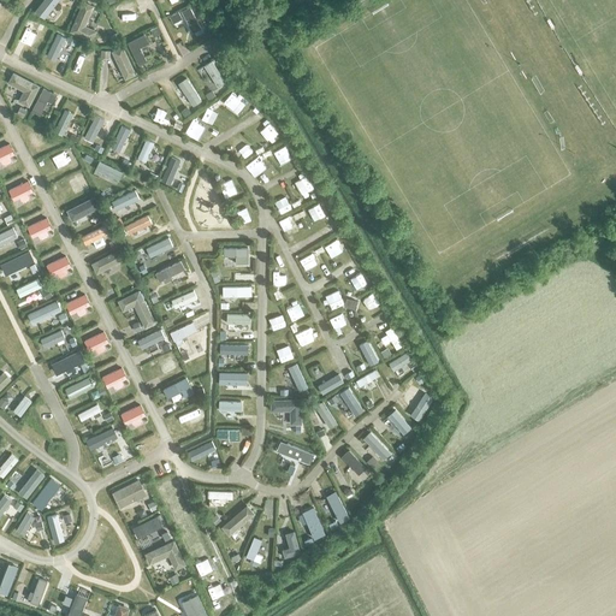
[(45,18),(58,0),(42,0),(35,11),(45,18)]
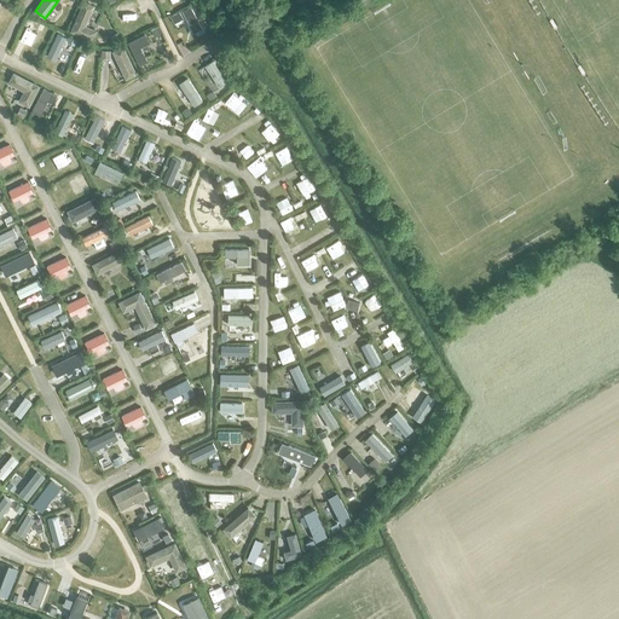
[(116,17),(139,6),(136,0),(131,0),(111,10),(116,17)]
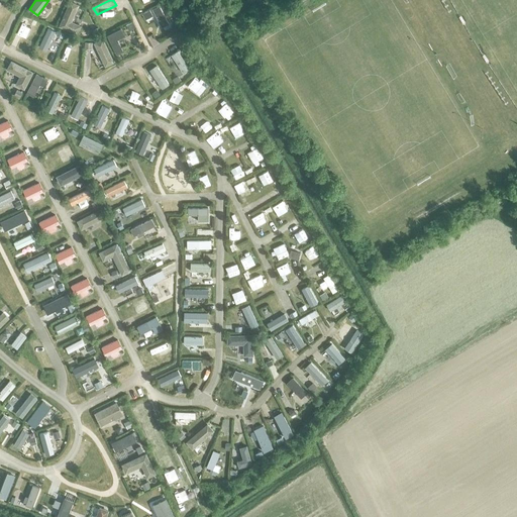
[(59,26),(77,34),(81,25),(72,21),(79,4),(70,1),(59,26)]
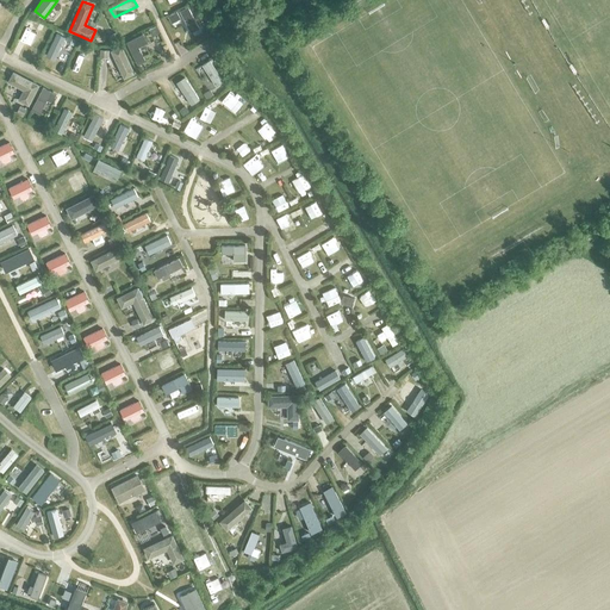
[(199,29),(187,6),(180,11),(191,32),(199,29)]
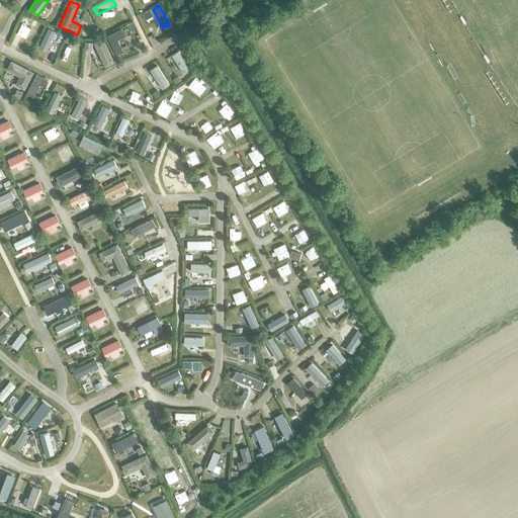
[(146,19),(153,15),(150,10),(143,14),(146,19)]
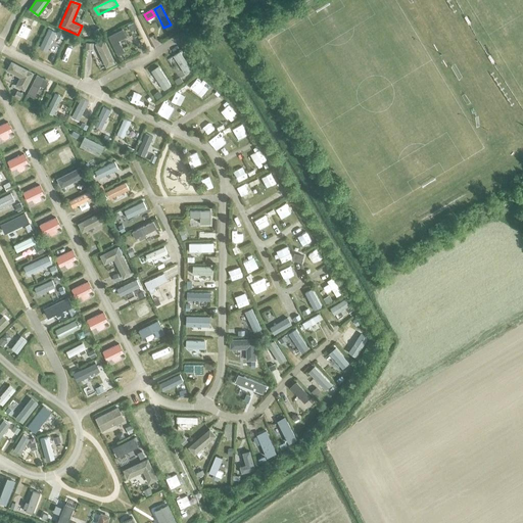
[(21,37),(30,20),(25,18),(16,34),(21,37)]
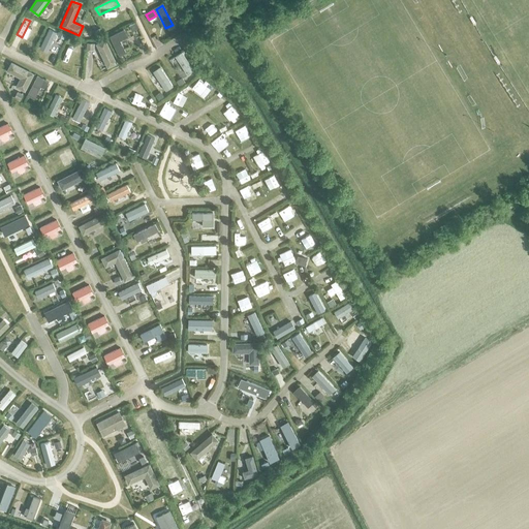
[(110,36),(119,56),(126,52),(120,40),(128,36),(124,29),(110,36)]
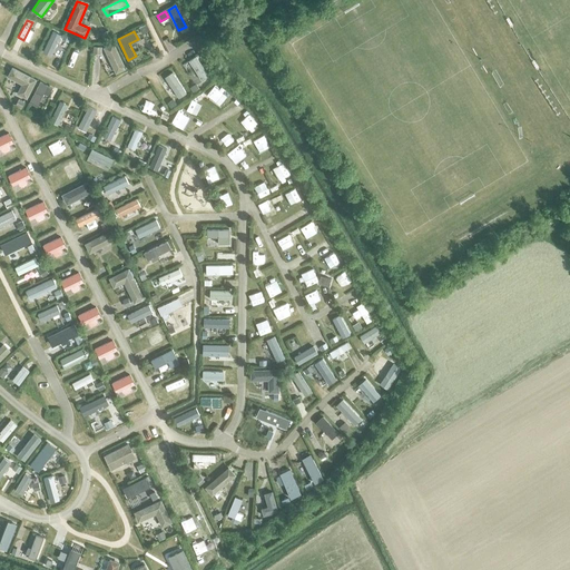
[(50,32),(42,49),(48,52),(56,36),(50,32)]
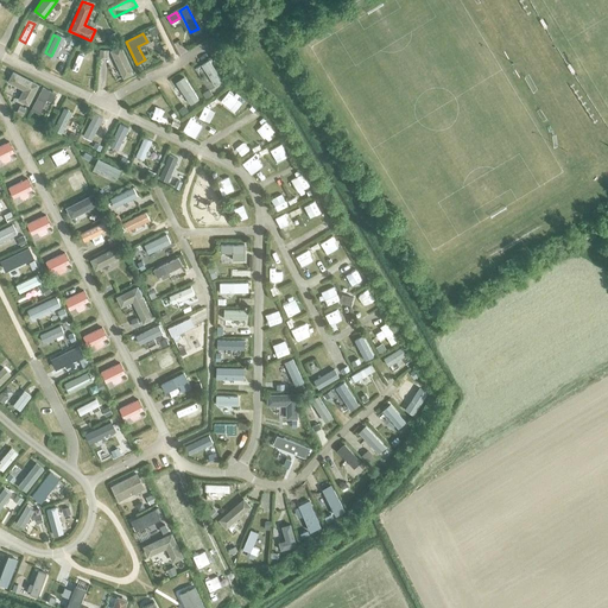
[(109,50),(124,78),(134,73),(121,45),(109,50)]
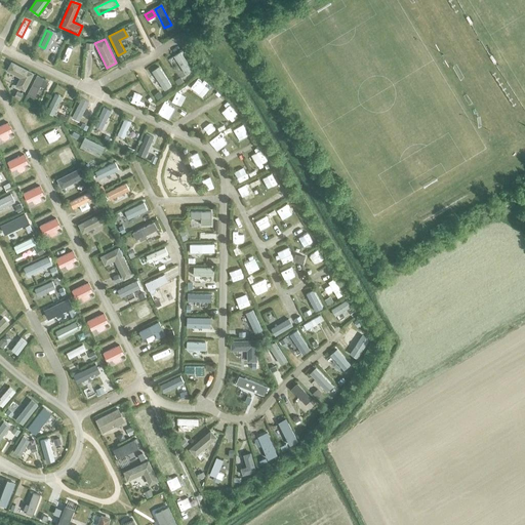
[(66,44),(56,64),(64,67),(73,47),(66,44)]
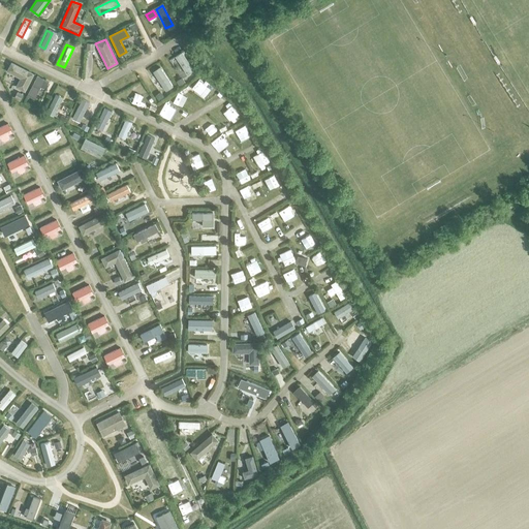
[(11,62),(6,71),(20,78),(16,87),(25,91),(34,73),(11,62)]
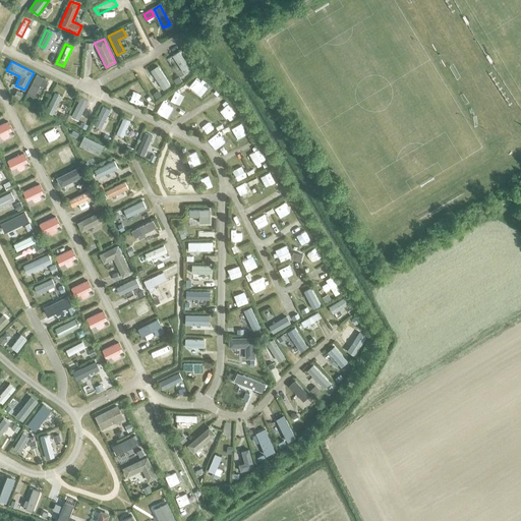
[(37,74),(26,94),(34,97),(40,84),(44,87),(48,79),(37,74)]
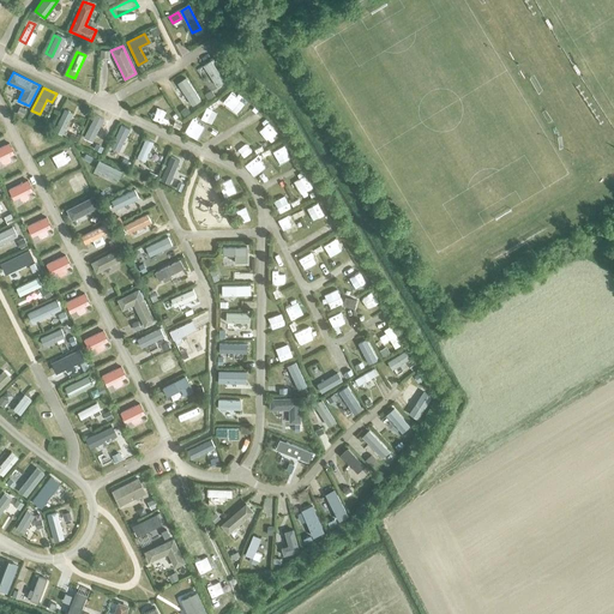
[(65,109),(54,131),(62,134),(72,113),(65,109)]
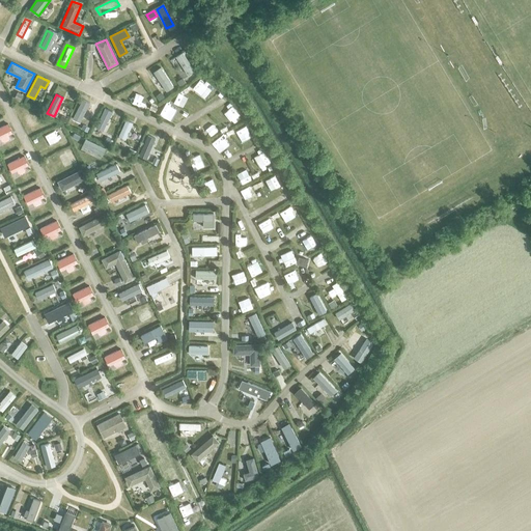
[(80,116),(88,101),(83,98),(75,114),(80,116)]
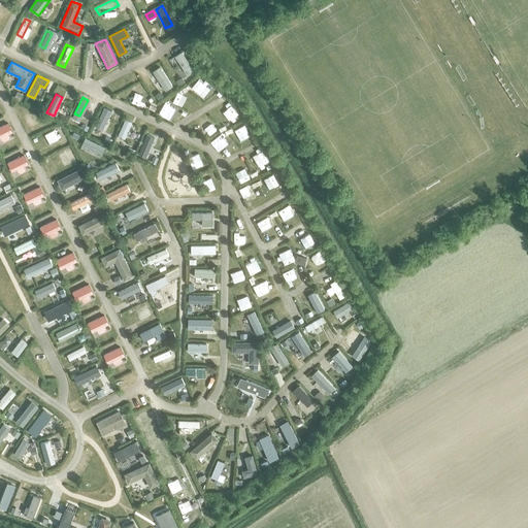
[(104,108),(95,127),(101,129),(106,118),(108,119),(110,113),(108,113),(109,110),(104,108)]
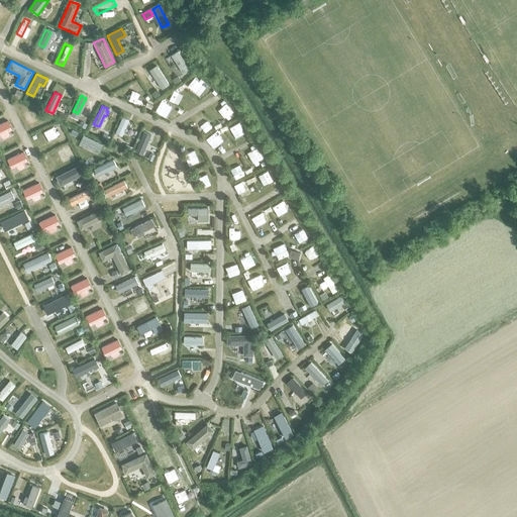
[(21,113),(31,118),(30,120),(34,122),(35,120),(38,121),(41,115),(24,107),(21,113)]
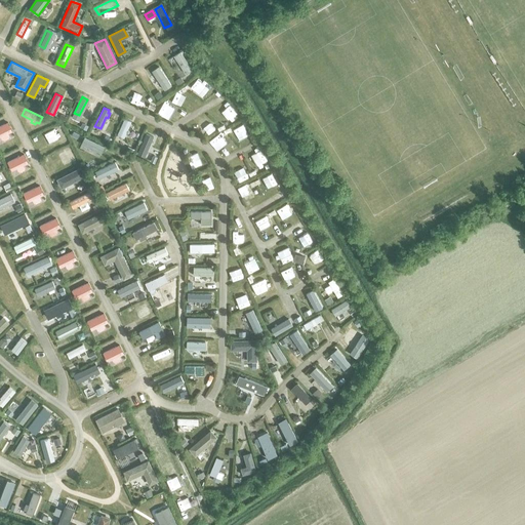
[(124,118),(117,134),(124,137),(131,121),(124,118)]
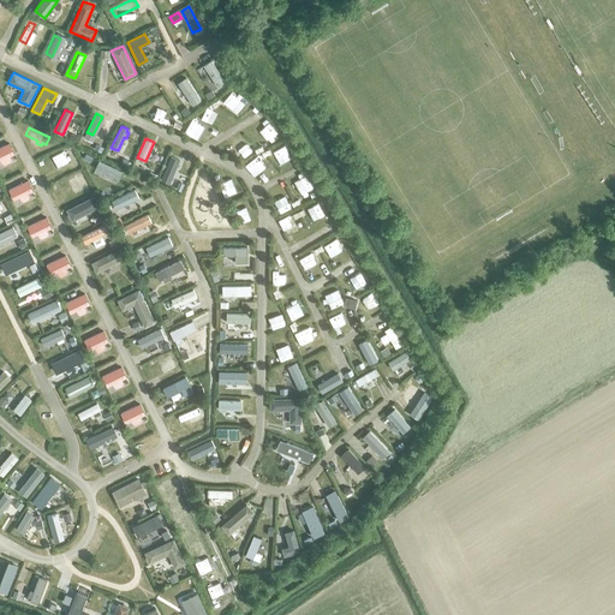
[(53,163),(72,155),(70,148),(51,157),(53,163)]
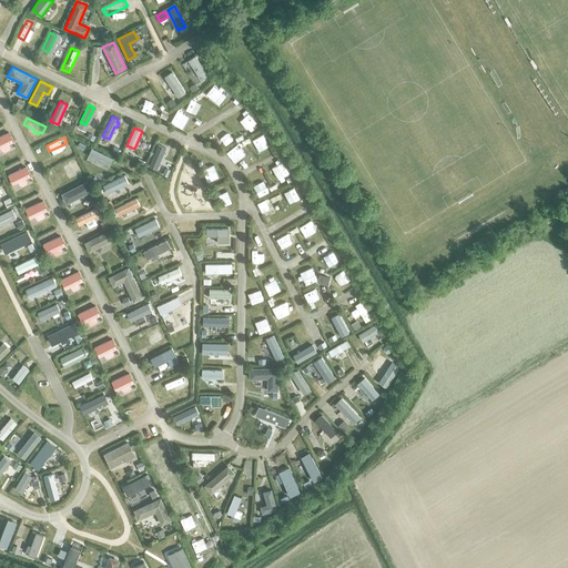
[(158,143),(148,165),(155,169),(164,146),(158,143)]
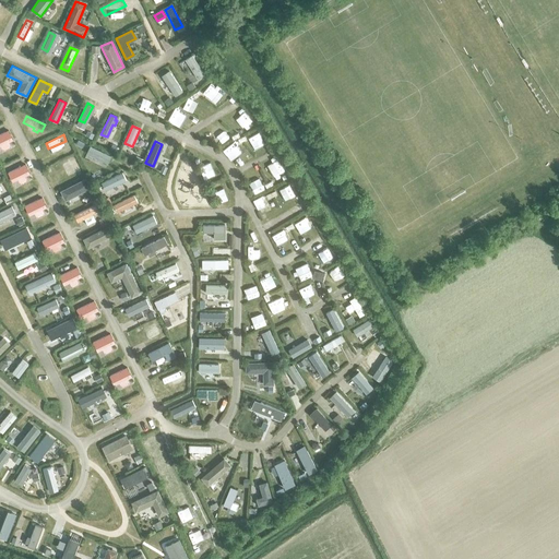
[(107,154),(91,146),(87,154),(104,162),(107,154)]
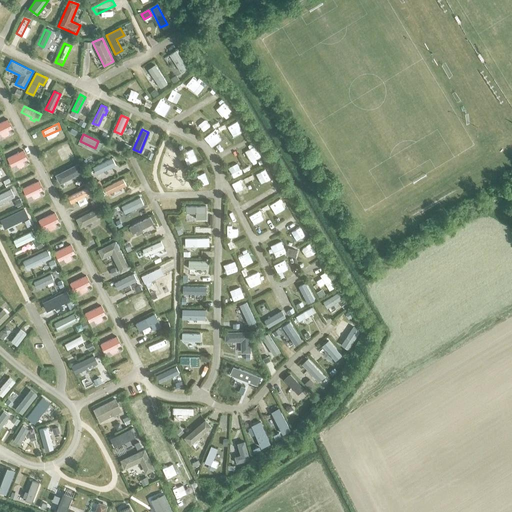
[(67,143),(47,153),(50,159),(61,154),(63,158),(67,156),(65,152),(70,149),(67,143)]
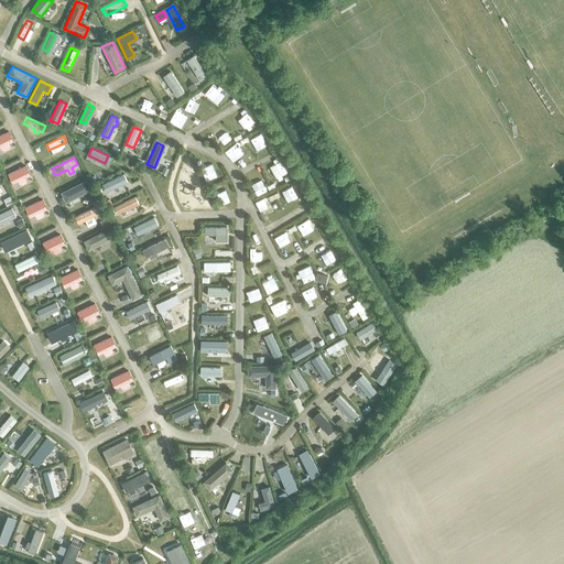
[(267,164),(250,173),(259,192),(277,184),(267,164)]
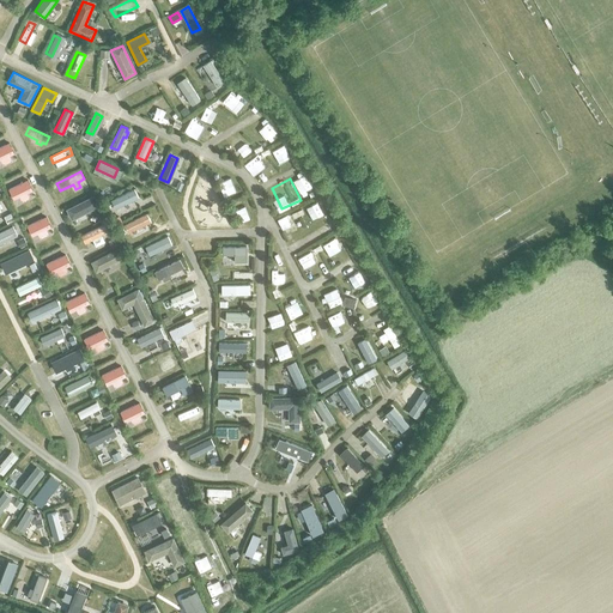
[(116,206),(138,195),(134,188),(113,199),(116,206)]
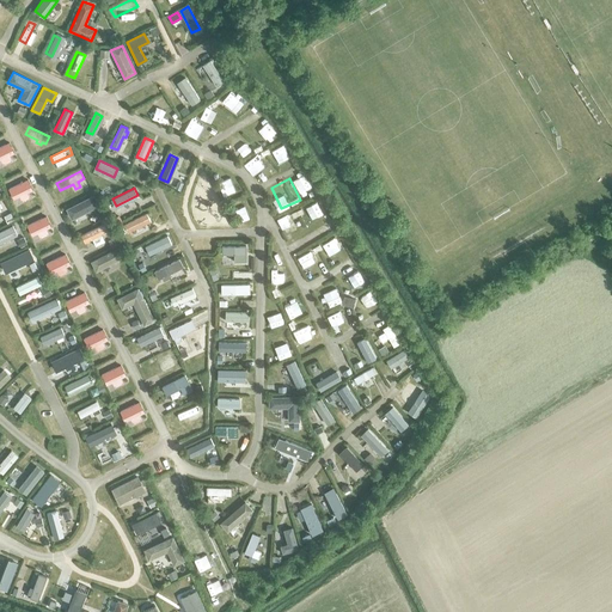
[(72,220),(99,206),(93,195),(66,209),(72,220)]
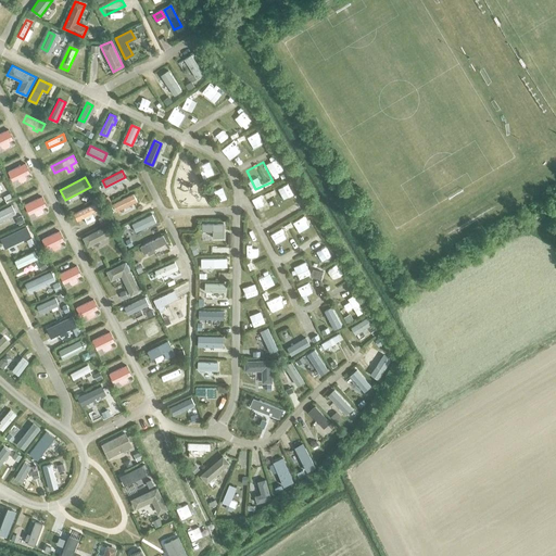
[(133,193),(112,204),(116,211),(137,201),(133,193)]
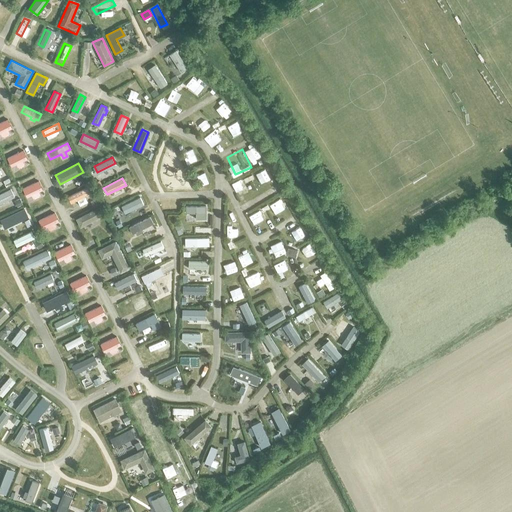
[(71,203),(92,193),(89,186),(68,197),(71,203)]
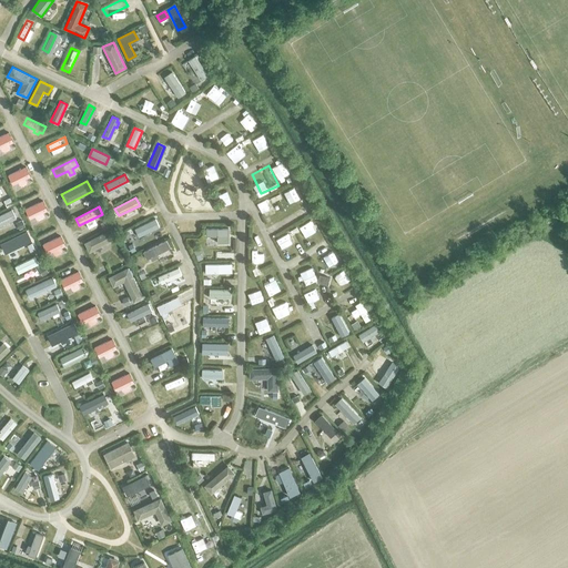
[(0,224),(12,217),(9,212),(0,216),(0,224)]
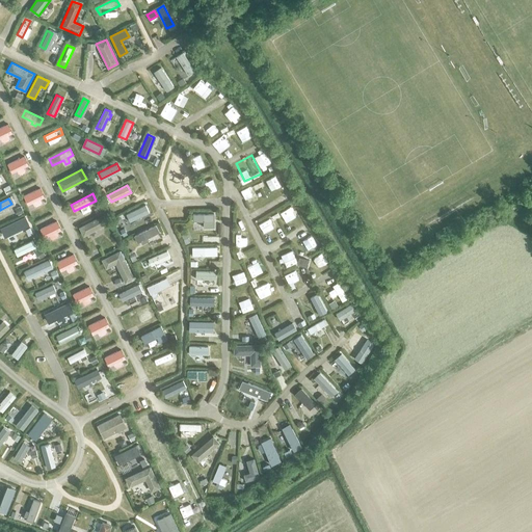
[(140,205),(118,216),(124,228),(129,225),(128,223),(134,220),(135,222),(139,219),(138,217),(145,214),(140,205)]
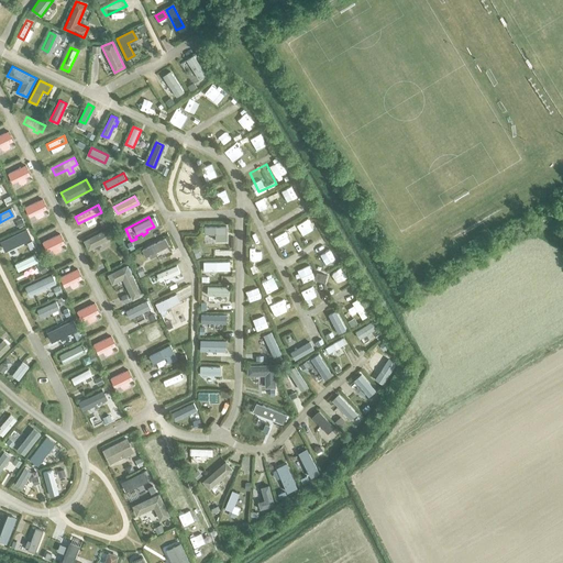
[(88,250),(114,236),(110,227),(84,241),(88,250)]
